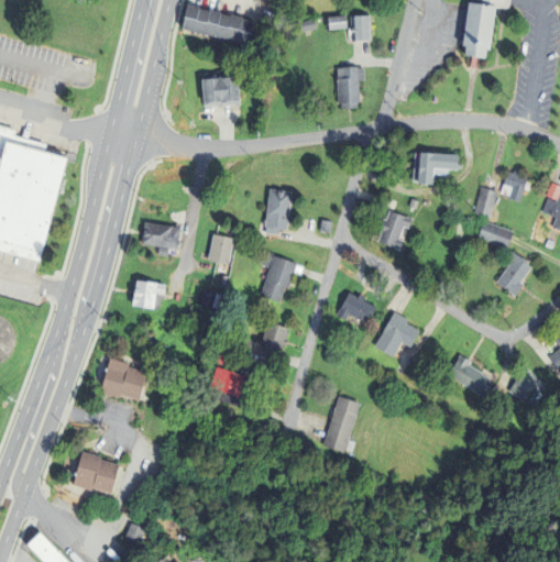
[(467,0),(467,7),(461,44),(461,48),(465,48),(464,57),(471,58),(476,59),(484,61),(485,52),(489,52),(494,8),(495,1),(485,0),(467,0)]
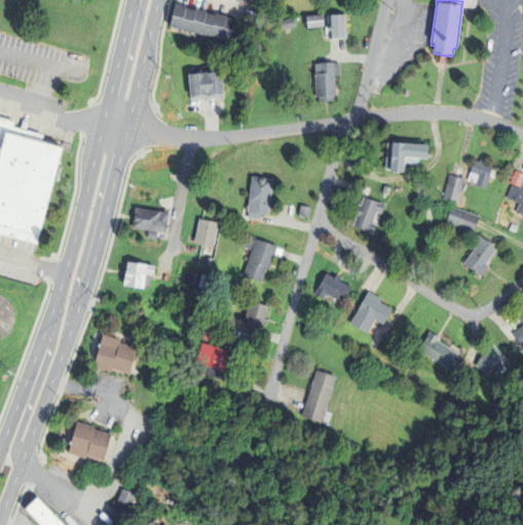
[(238,22),(233,43),(173,29),(174,27),(173,27),(178,5),(188,8),(188,9),(197,12),(198,10),(209,13),(209,14),(218,16),(218,15),(229,17),(228,20),(238,22)]
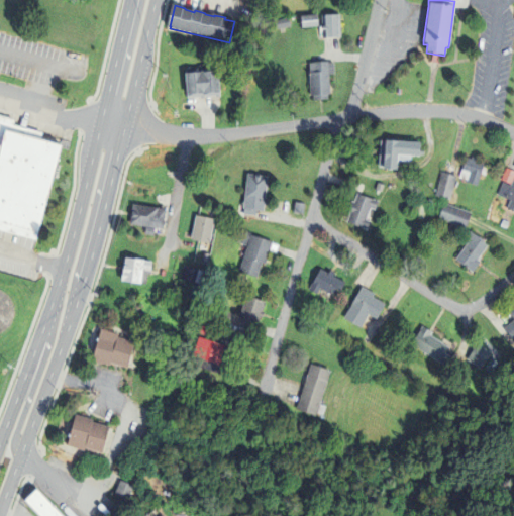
[(322,39),(336,38),(340,38),(339,15),(322,16),(322,39)]
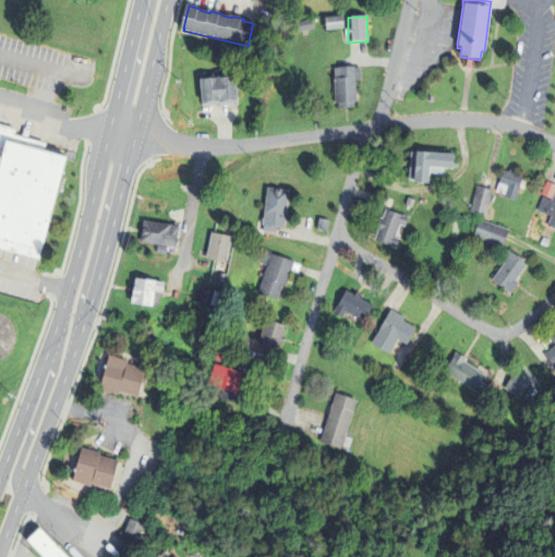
[(326,19),(344,17),(345,29),(326,31),(326,19)]
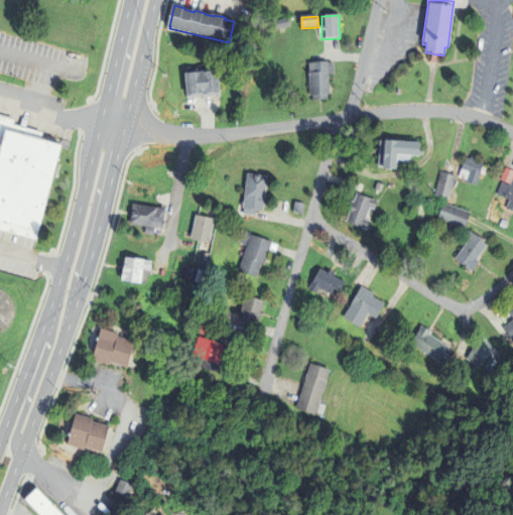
[(271,21),(288,18),(289,27),(272,30),(271,21)]
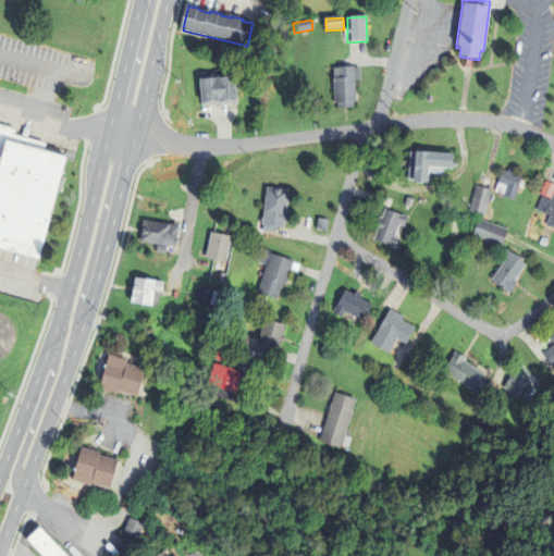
[(334,68),(333,68),(335,103),(339,103),(339,109),(353,108),(353,102),(356,102),(355,82),(360,81),(359,69),(354,69),(354,68),(334,68)]
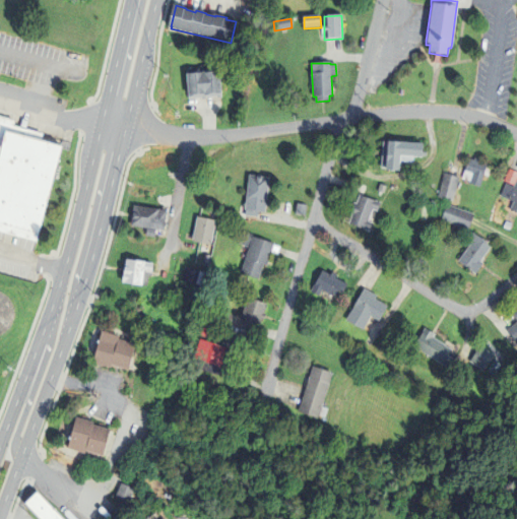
[(189,98),(187,71),(196,70),(197,74),(222,73),(223,93),(220,93),(220,99),(217,99),(216,99),(216,98),(205,98),(205,100),(201,100),(201,99),(189,100),(189,98)]
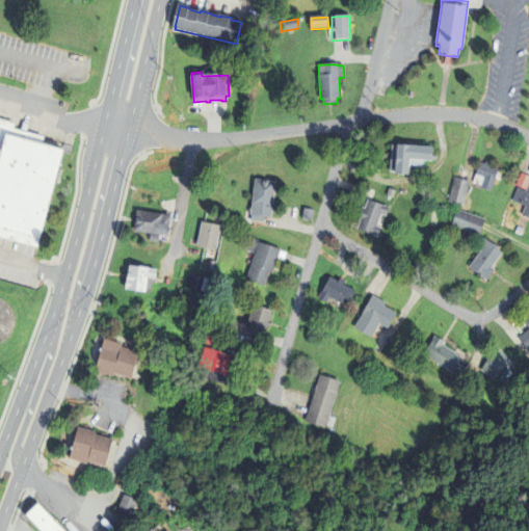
[(0,117),(16,122),(15,127),(45,135),(44,139),(65,145),(41,236),(38,236),(36,245),(0,235),(0,117)]
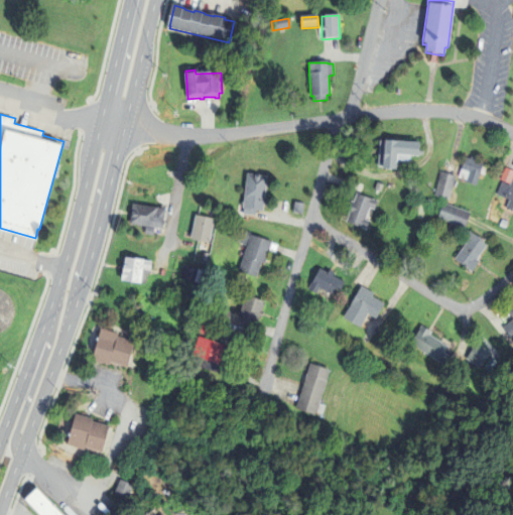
[(378,166),(381,139),(423,143),(422,156),(414,155),(413,160),(400,159),(399,167),(386,166),(378,166)]
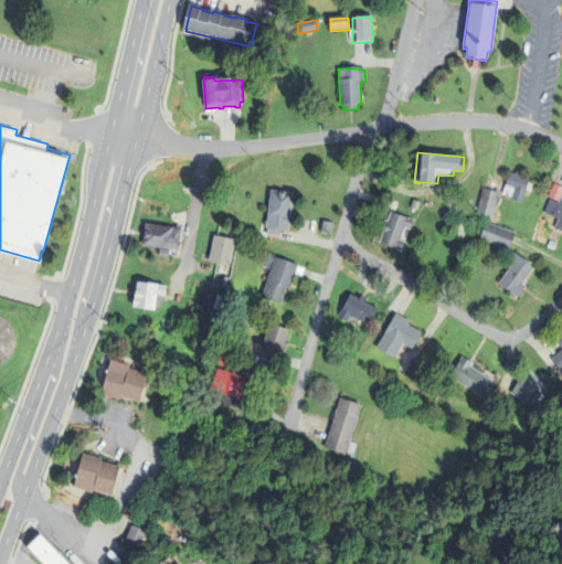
[(522,201),(530,177),(522,174),(523,172),(517,170),(516,173),(509,171),(502,194),(511,197),(511,199),(522,201)]
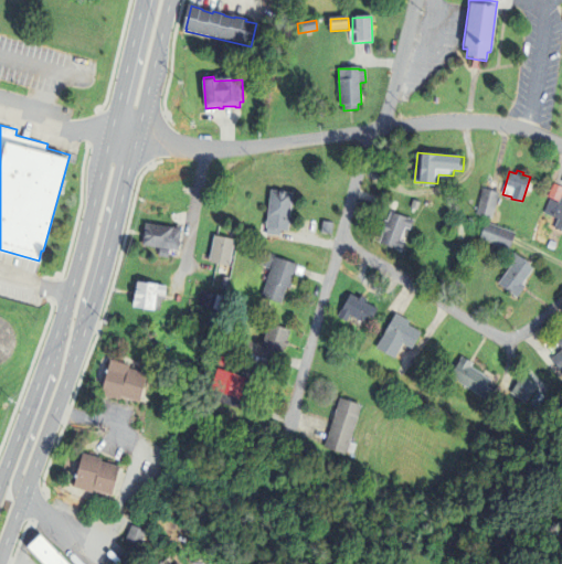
[(475,214),(481,188),(498,192),(491,219),(475,214)]
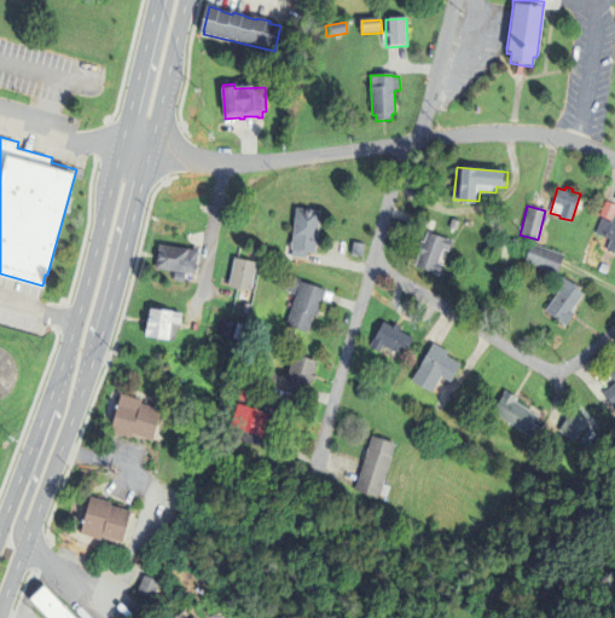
[(290,255),(297,207),(321,211),(315,252),(306,250),(305,258),(290,255)]
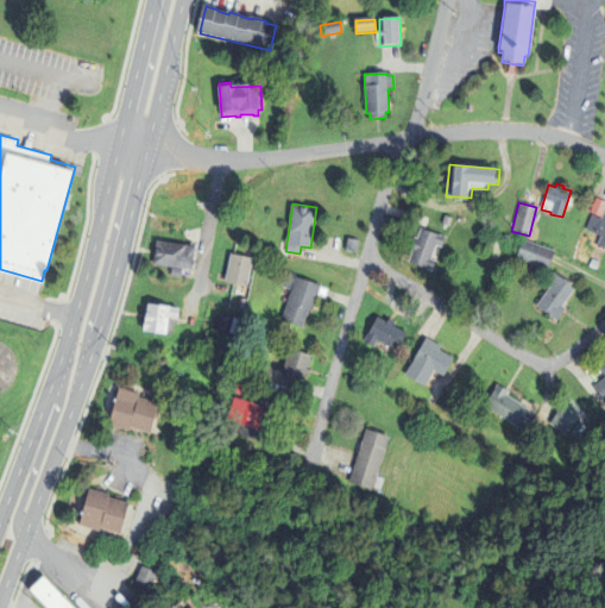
[(604,210),(604,249),(597,245),(600,236),(585,230),(592,214),(602,218),(604,210)]
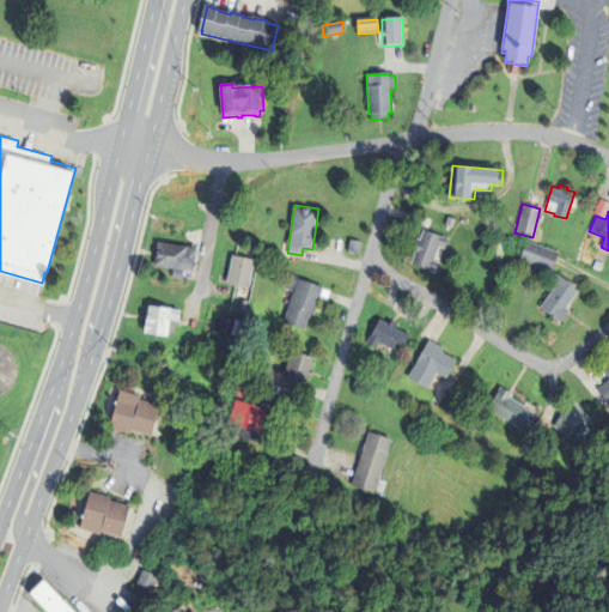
[(427,230),(450,238),(445,249),(439,246),(433,260),(439,262),(436,273),(410,262),(415,252),(410,250),(416,237),(420,240),(425,228),(427,230)]
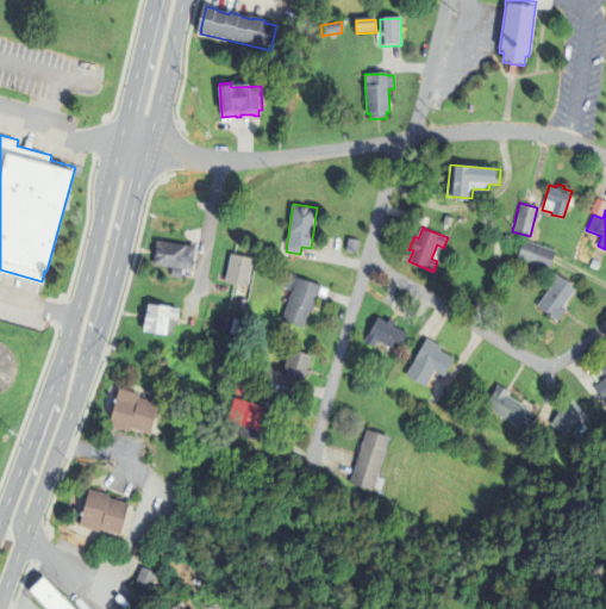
[(344,250),(347,238),(358,241),(356,253),(344,250)]
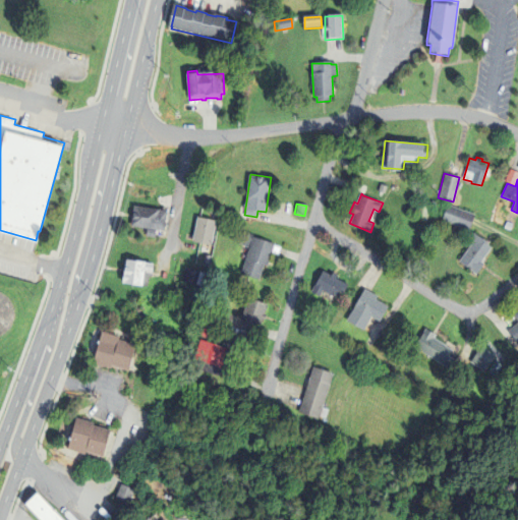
[(470,226),(469,230),(440,220),(446,204),(474,214),(472,220),(470,226)]
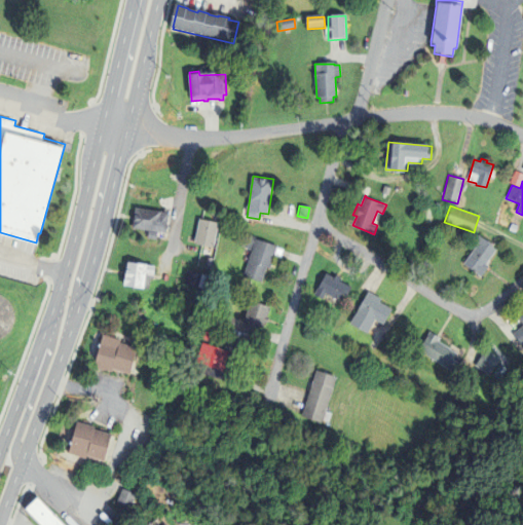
[(165,232),(133,227),(135,207),(169,212),(165,232)]
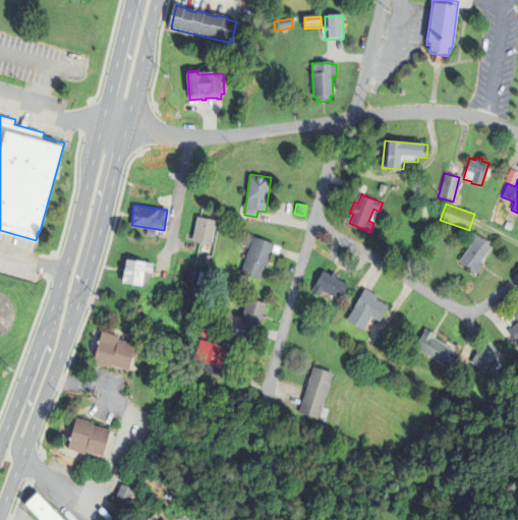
[(414,219),(416,206),(428,208),(426,221),(414,219)]
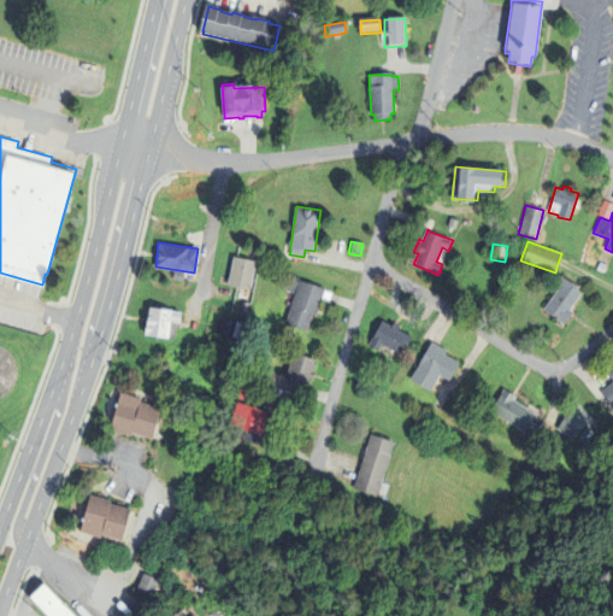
[(228,286),(234,256),(257,260),(249,291),(228,286)]
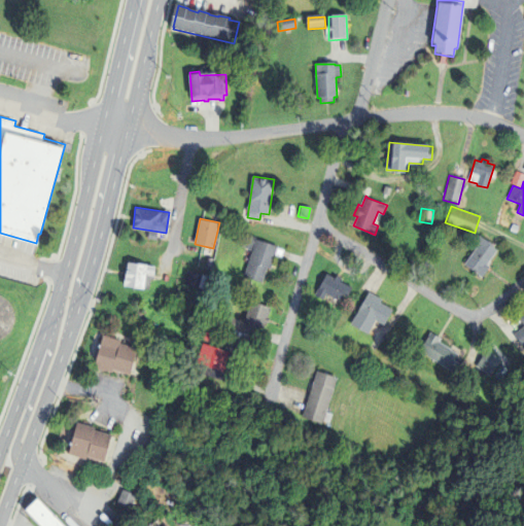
[(508,231),(510,225),(517,228),(514,234),(508,231)]
